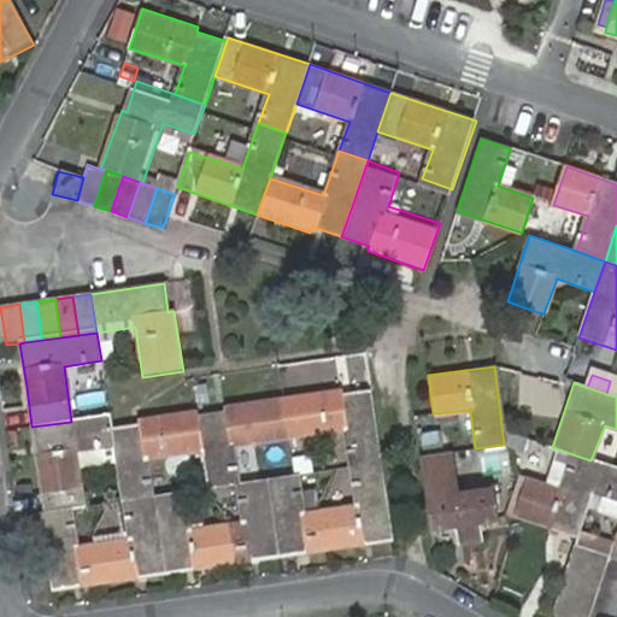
[(351,468),(380,464),(369,391),(341,395),(340,389),(280,398),(285,441),(346,432),(351,468)]
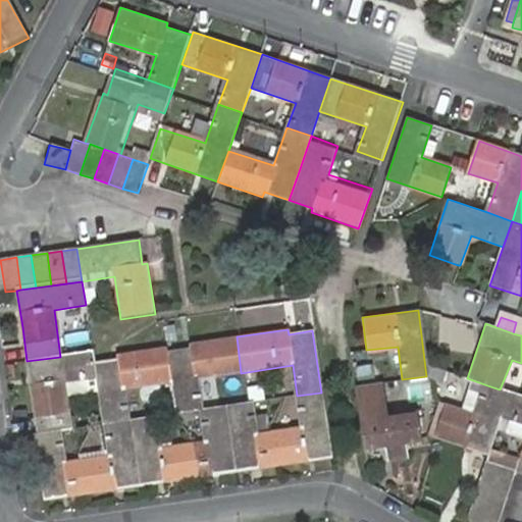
[(241,373),(237,336),(189,342),(190,349),(167,352),(171,383),(175,413),(199,410),(204,409),(199,379),(241,373)]
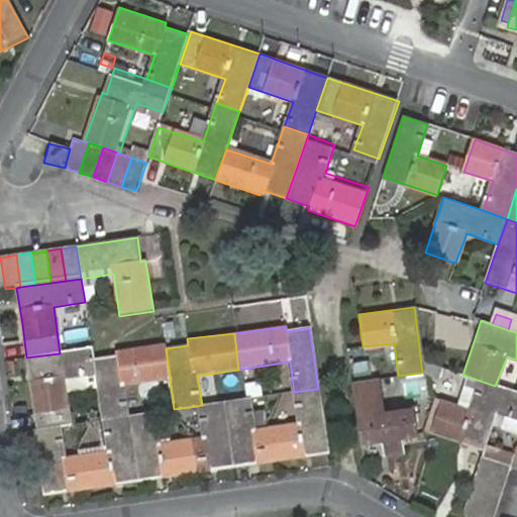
[(166,348),(165,342),(116,348),(117,356),(92,359),(94,375),(98,375),(103,418),(130,415),(126,386),(170,380),(166,348)]
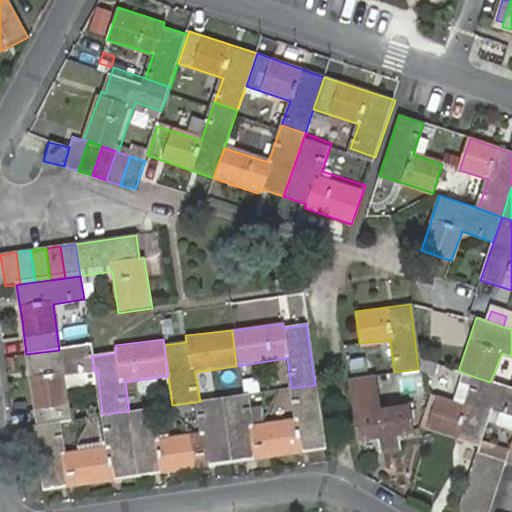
[(363,375),(359,343),(347,345),(351,377),(363,375)]
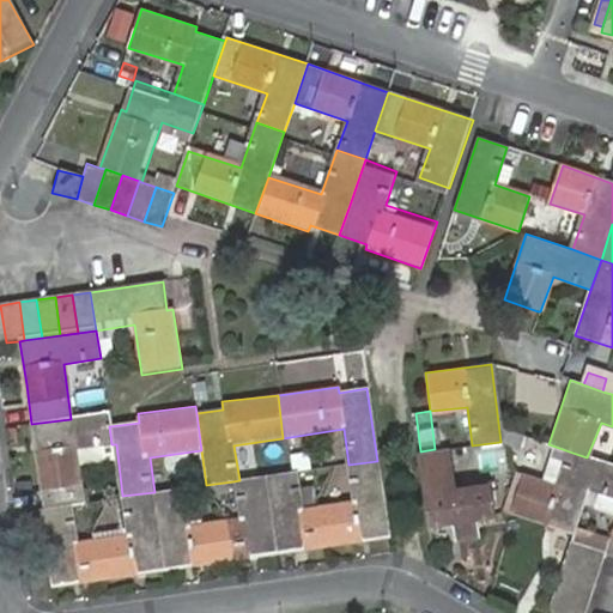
[(71,419),(31,424),(42,509),(71,505),(83,503),(76,449),(111,444),(109,426),(108,413),(71,419)]
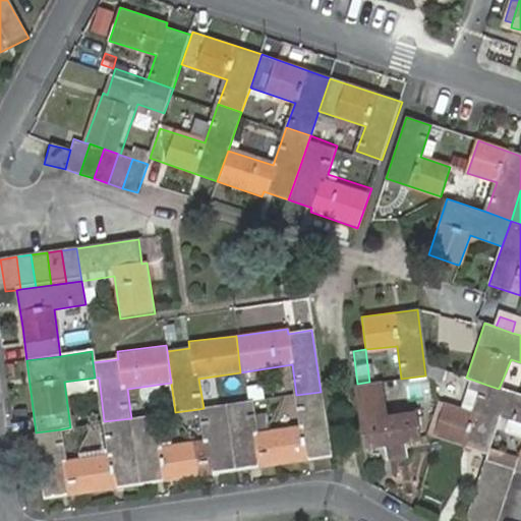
[(437,374),(426,375),(429,400),(440,404),(437,374)]
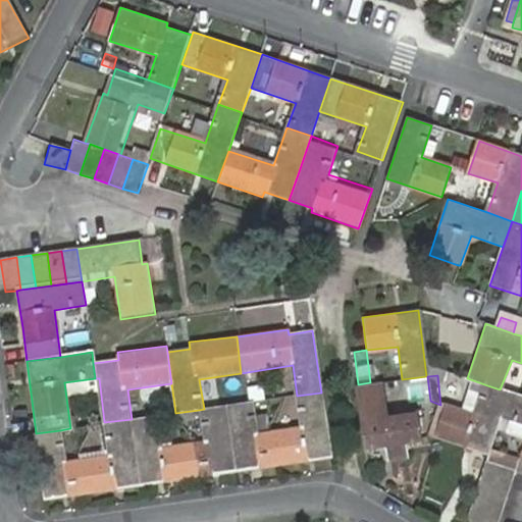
[(487,385),(473,380),(469,392),(483,397),(487,385)]
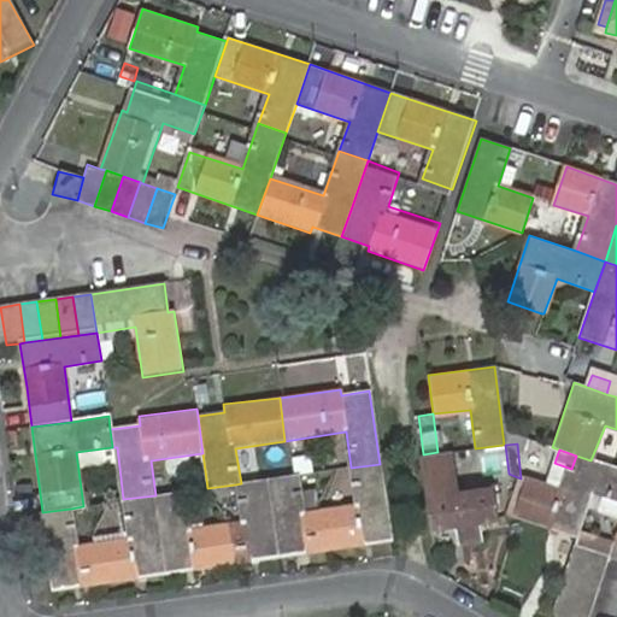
[(423,454),(433,538),(433,540),(460,536),(462,541),(468,545),(475,544),(480,538),(479,534),(500,530),(500,528),(495,488),(458,492),(452,451),(438,452),(423,454)]
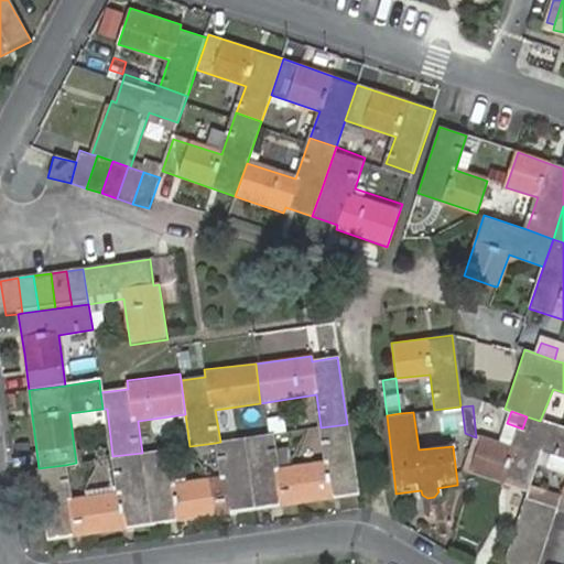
[(267,418),(269,435),(285,433),(283,415),(267,418)]
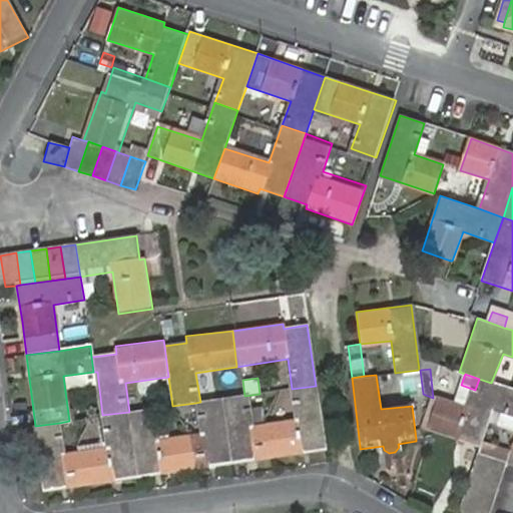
[(494,412),(502,387),(491,383),(479,379),(475,390),(461,385),(454,405),(439,400),(428,431),(480,450),(483,442),(490,423),(494,412)]
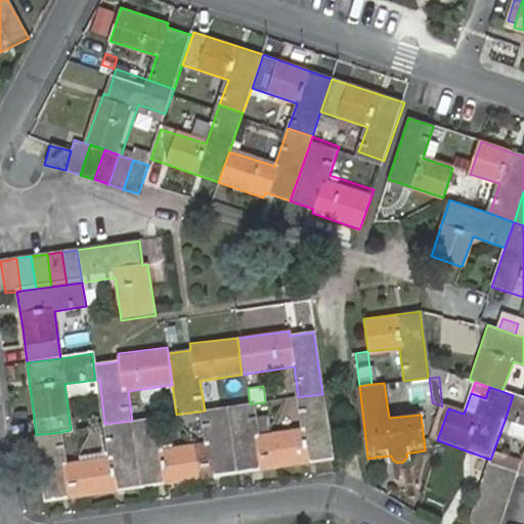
[(267,436),(270,470),(333,461),(322,394),(298,397),(302,431),(267,436)]
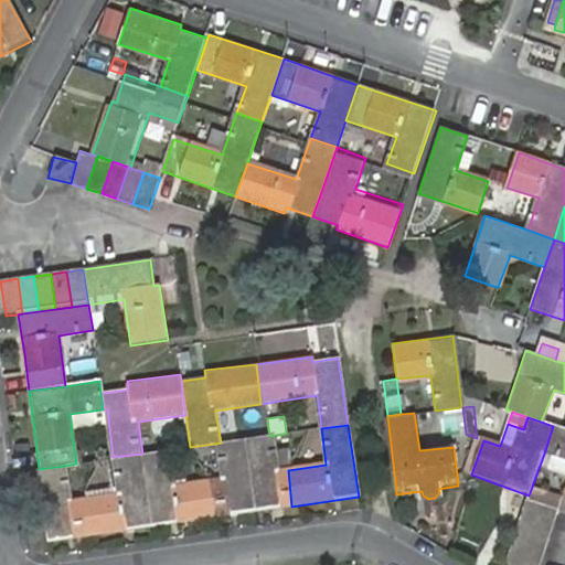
[(564,429),(553,426),(544,455),(564,461),(564,491),(558,511),(564,513),(564,429)]
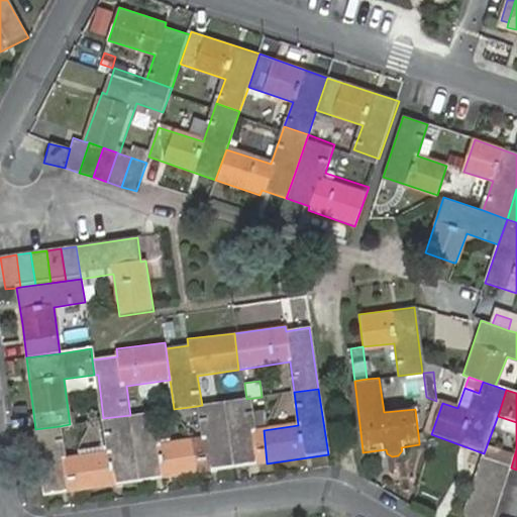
[(219,403),(227,470),(230,470),(267,463),(264,430),(251,432),(246,399),(219,403)]
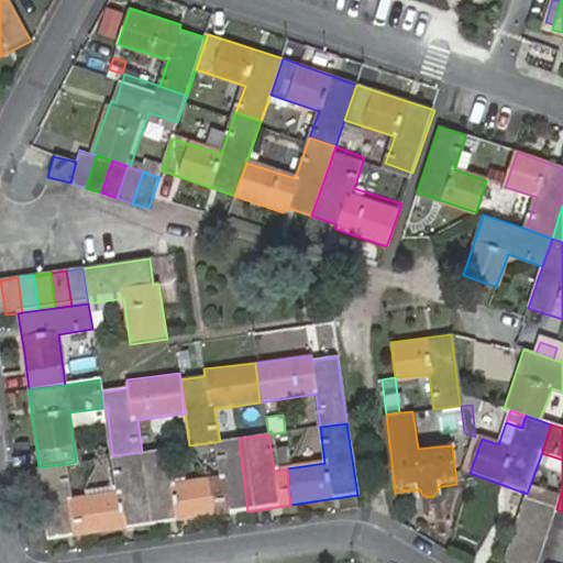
[(202,481),(208,517),(247,511),(239,439),(220,441),(214,442),(219,477),(202,481)]
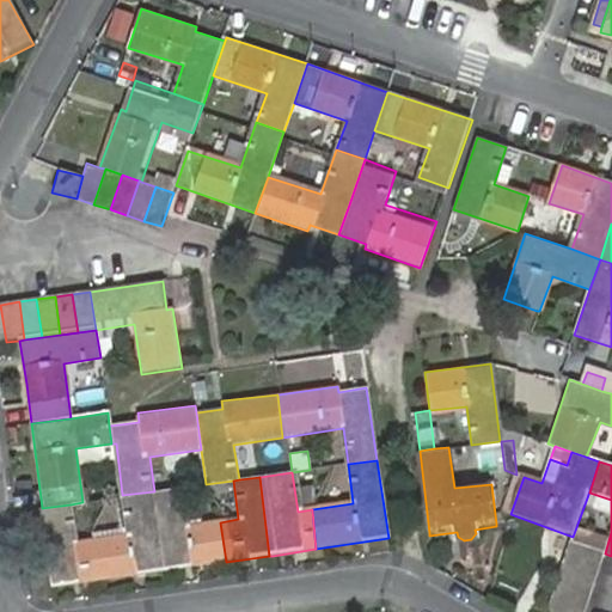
[(154,491),(164,571),(226,562),(220,522),(188,526),(182,488),(154,491)]
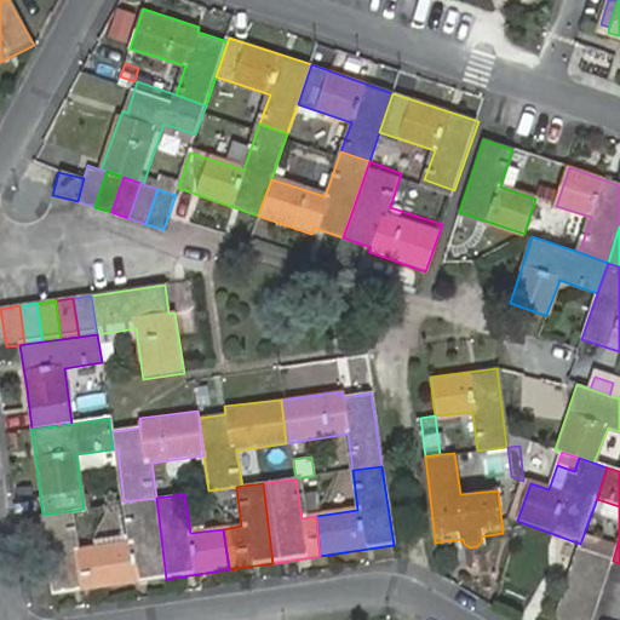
[(91,549),(97,590),(137,584),(166,579),(156,498),(124,501),(131,541),(91,549)]
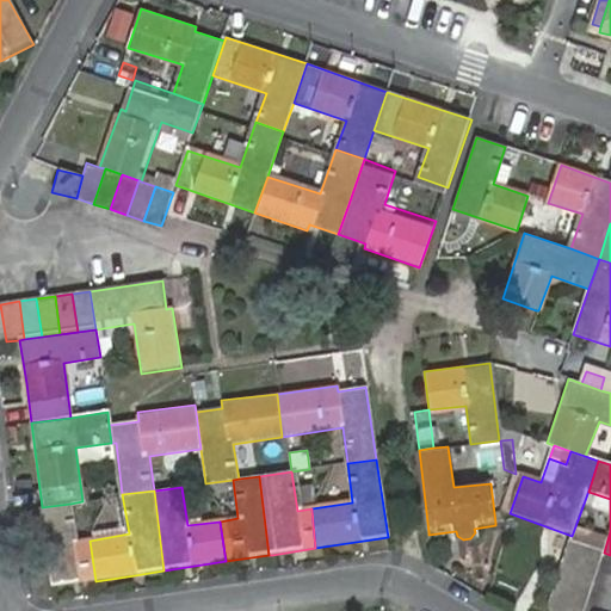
[(588,491),(584,504),(610,513),(610,499),(588,492),(588,491)]
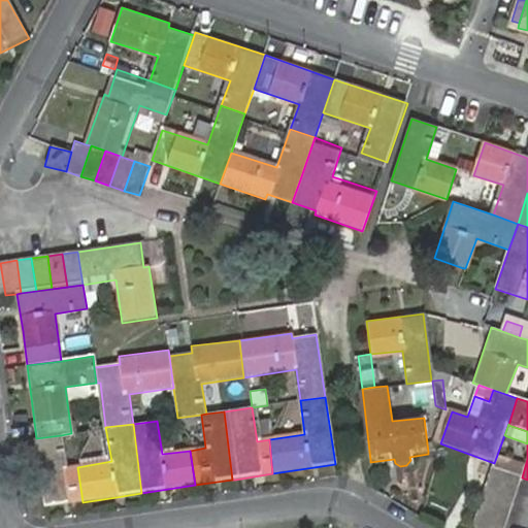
[(36,438),(34,438),(43,507),(83,502),(77,467),(65,468),(61,435),(36,438)]
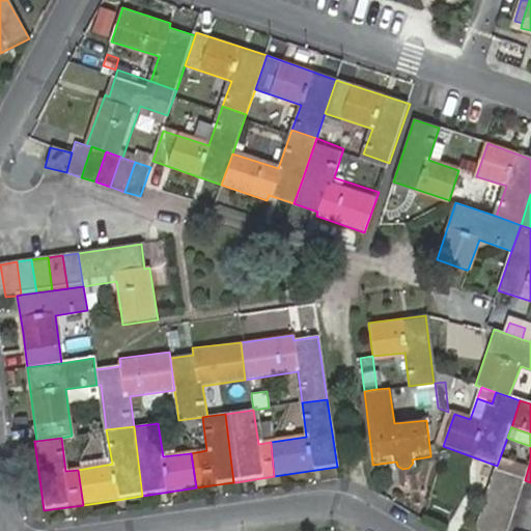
[(529,468),(500,457),(497,466),(496,471),(525,480),(529,468)]
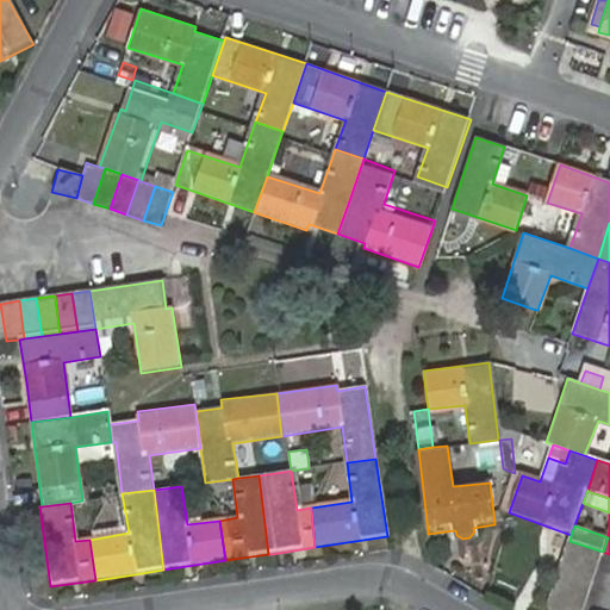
[(564,558),(597,568),(603,552),(570,541),(564,558)]
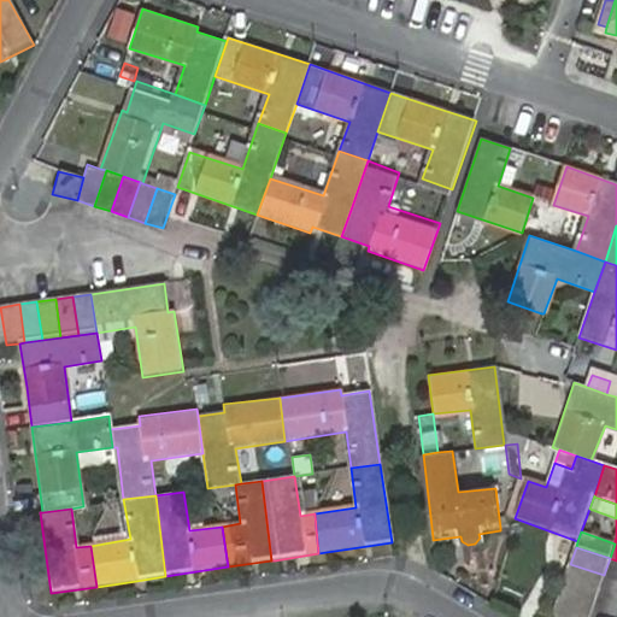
[(564,581),(597,592),(604,575),(570,564),(564,580),(564,581)]
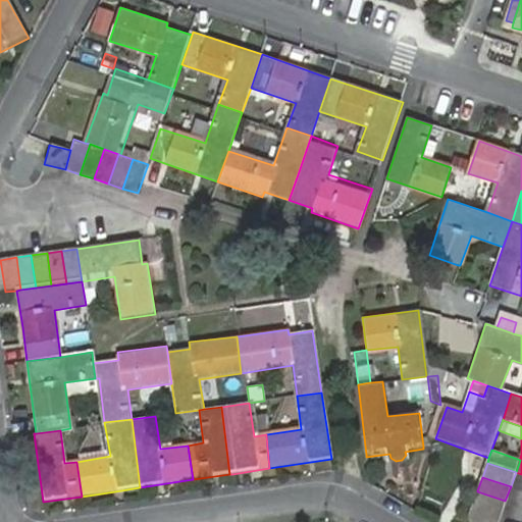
[(472,506),(500,515),(505,503),(505,501),(477,491),(472,506)]
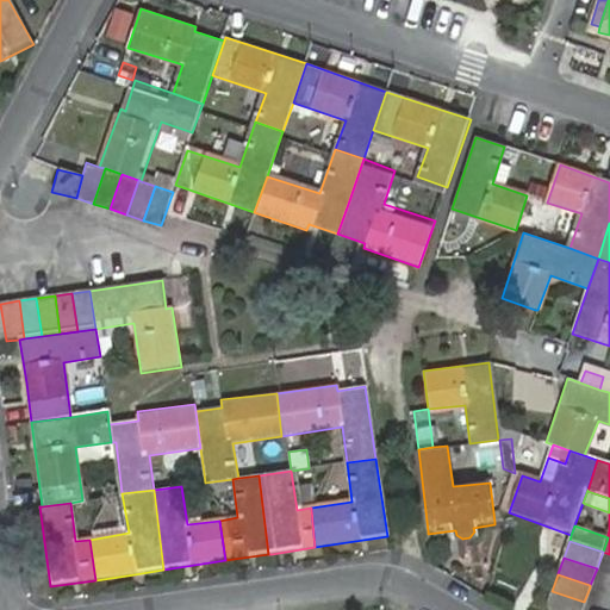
[(552,591),(546,608),(552,609),(580,609),(584,602),(552,591)]
